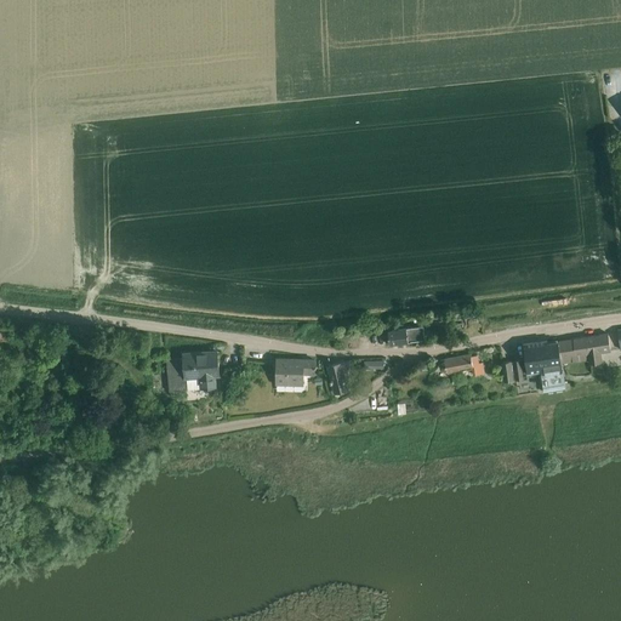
[(0,325),(0,341),(10,342),(11,326),(0,325)]
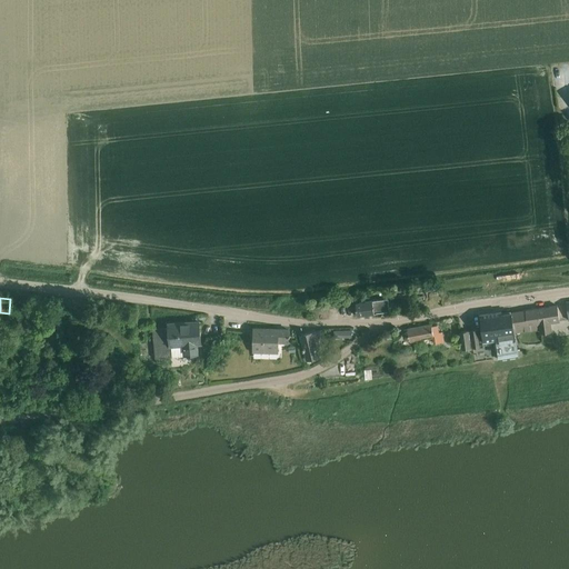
[(389,312),(389,309),(388,299),(357,303),(358,317),(389,312)]
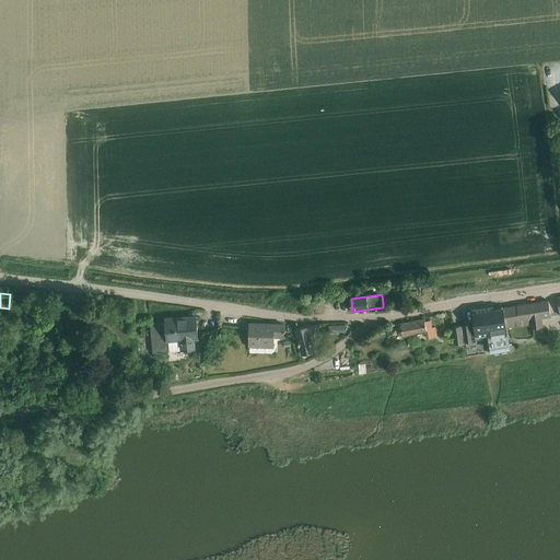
[(526,305),(503,308),(506,330),(508,330),(518,328),(518,324),(528,322),(532,322),(533,328),(534,327),(540,327),(538,318),(550,316),(548,302),(526,305)]
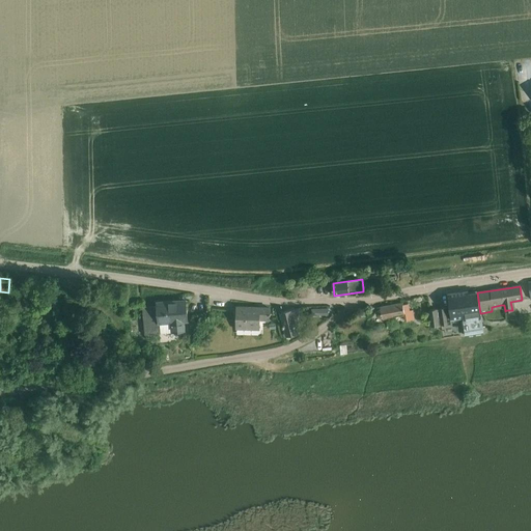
[(463,298),(459,299),(463,315),(464,323),(466,336),(483,333),(480,313),(477,292),(468,294),(468,291),(462,292),(463,295),(463,298)]
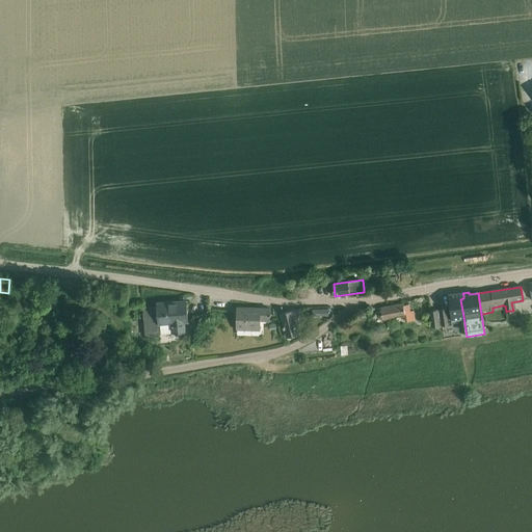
[(446,309),(440,310),(442,324),(450,323),(449,318),(463,316),(460,299),(459,295),(459,293),(448,294),(448,297),(450,309),(446,309)]
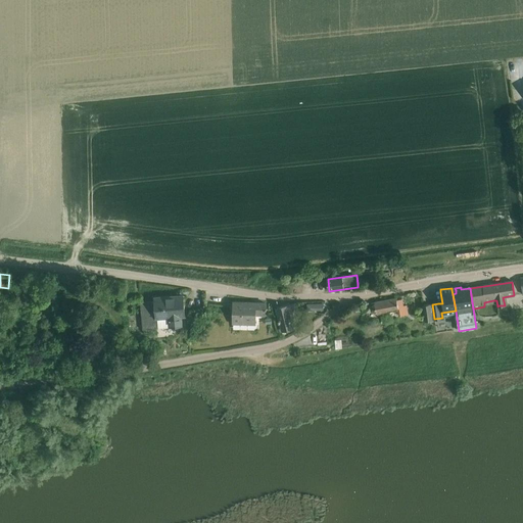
[(141,303),(140,303),(143,329),(181,326),(181,318),(185,317),(183,295),(154,298),(154,302),(141,303)]
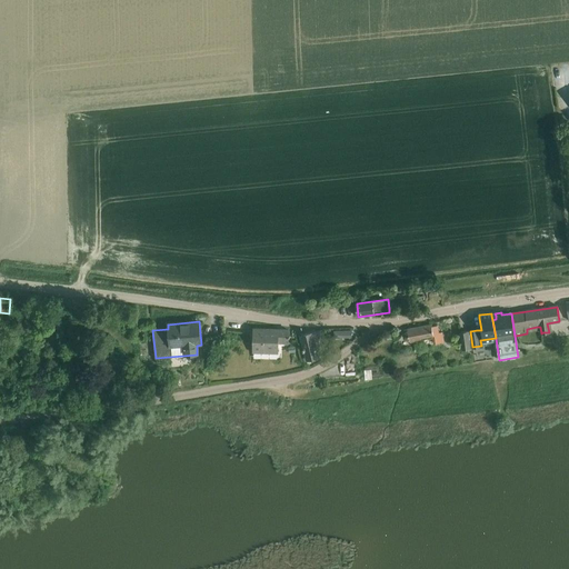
[(435,343),(443,341),(442,332),(438,333),(437,326),(432,327),(431,325),(403,330),(405,335),(408,333),(409,341),(421,340),(421,338),(432,336),(435,343)]
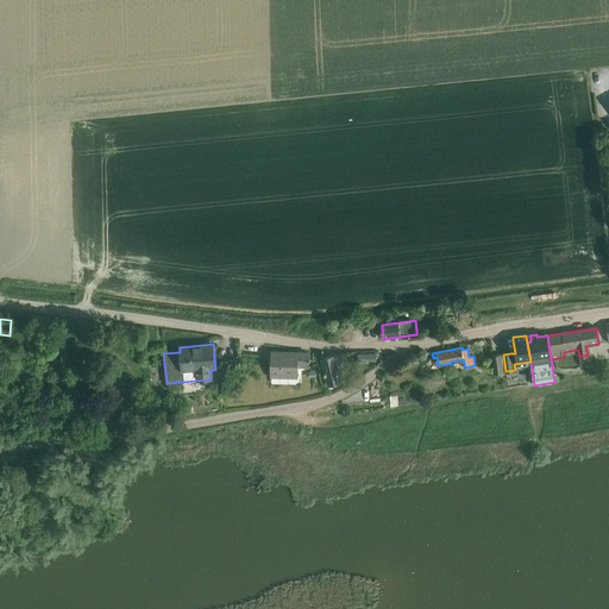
[(308,368),(309,353),(271,353),(271,377),(296,377),(297,366),(308,368)]
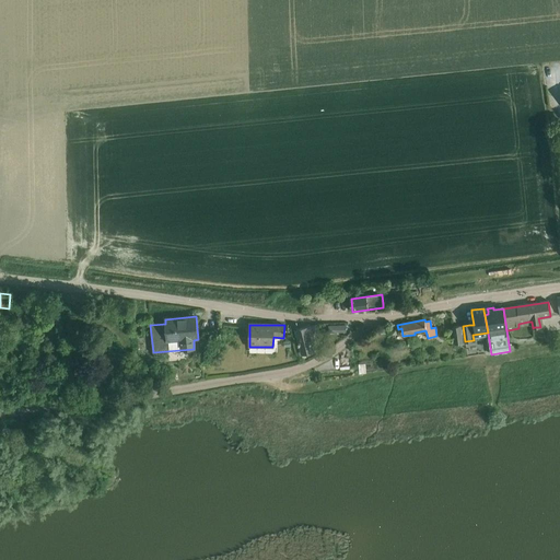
[(310,335),(317,333),(316,326),(296,330),(302,354),(313,351),(310,335)]
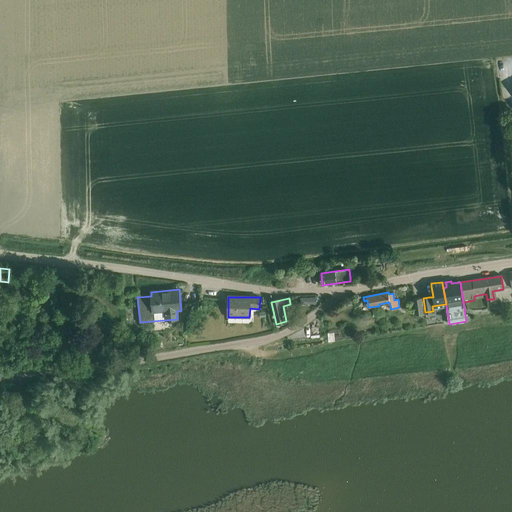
[(421,298),(414,299),(416,314),(423,313),(421,298)]
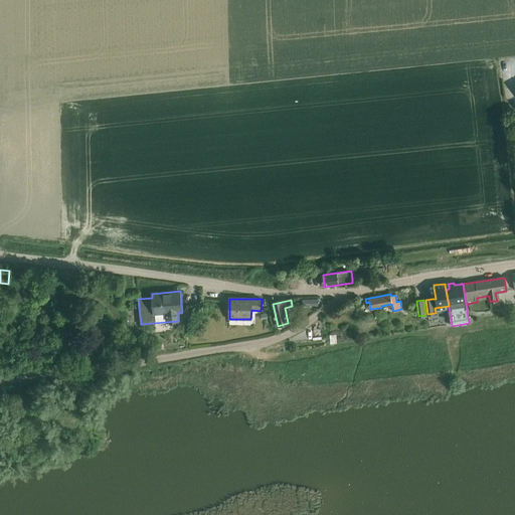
All buildings are outlined.
